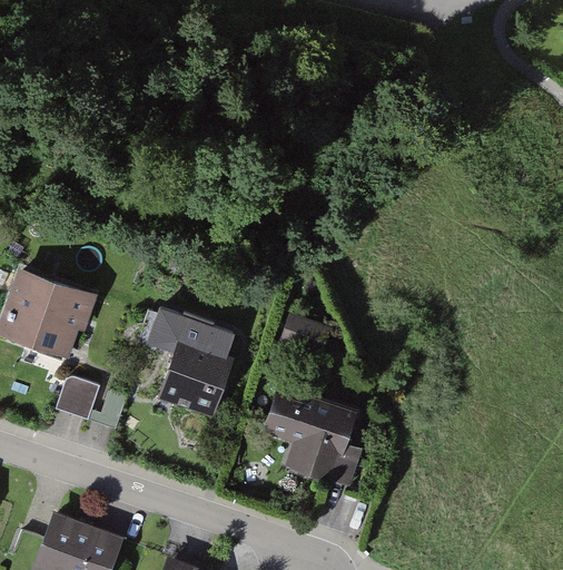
[(96,294),(18,269),(0,326),(0,337),(69,360),(78,331),(85,333),(96,294)]
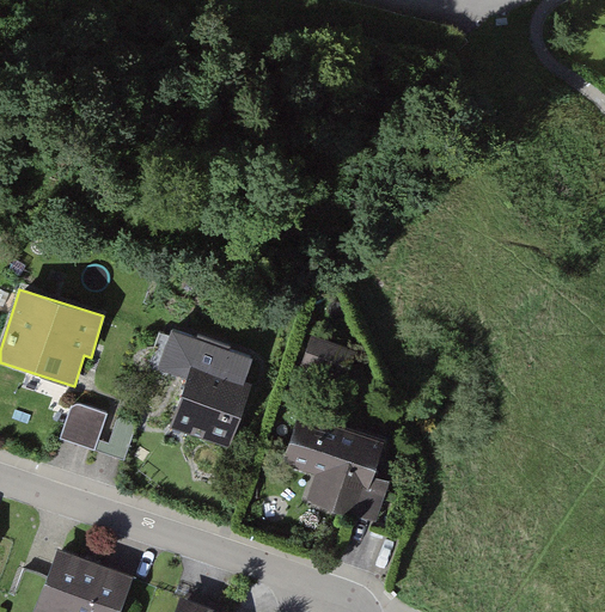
[(356,352),(312,338),(303,369),(347,383),(356,352)]
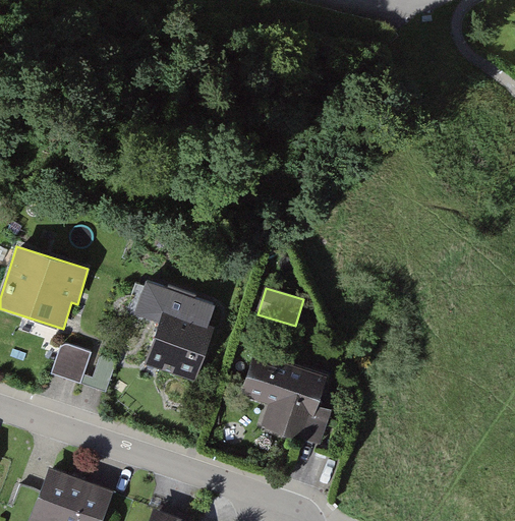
[(212,327),(162,312),(147,366),(195,381),(212,327)]
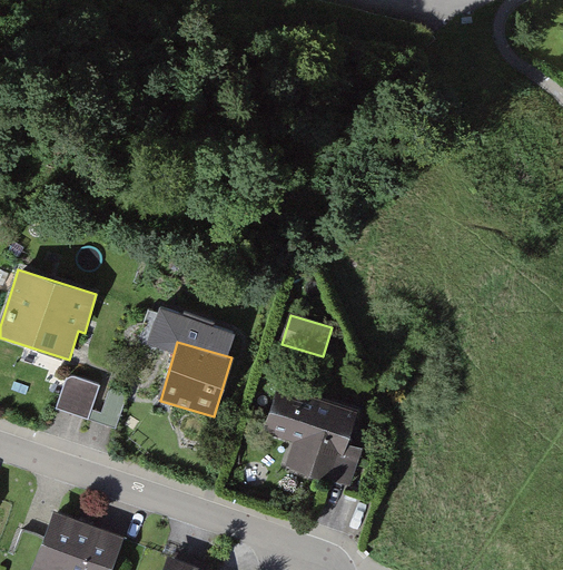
[(107,386),(75,376),(63,410),(96,420),(99,410),(107,386)]
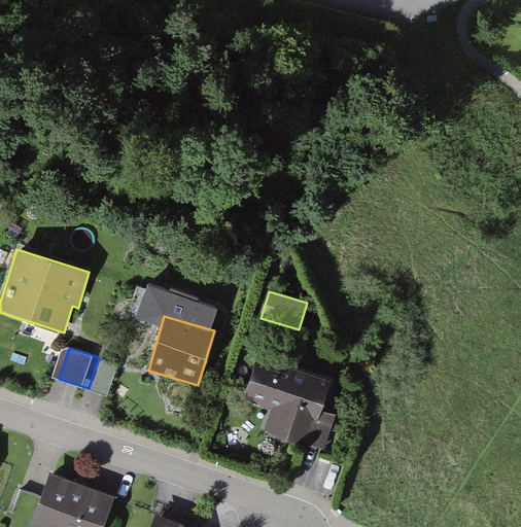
[(330,376),(256,354),(243,401),(275,411),(268,435),(325,453),(338,412),(320,407),(330,376)]
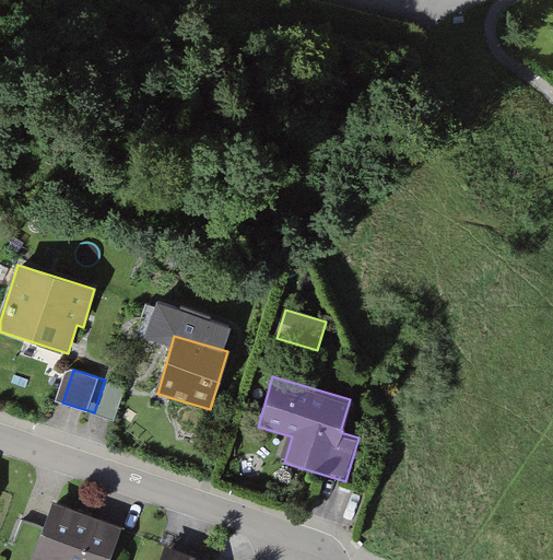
[(107,559),(120,526),(54,502),(32,559),(107,559)]
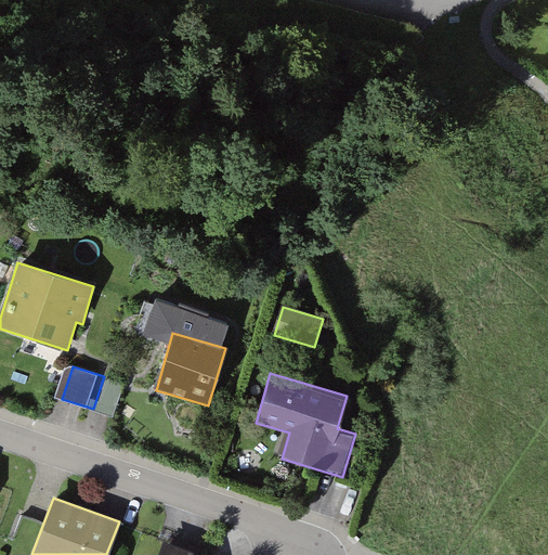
[(206,554),(162,539),(156,554),(206,554)]
